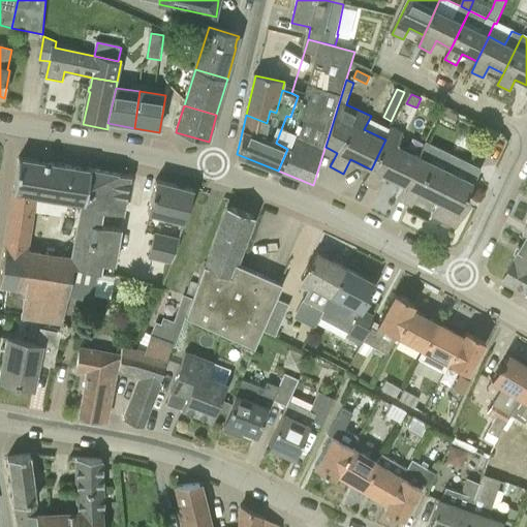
[(455,126),(459,116),(442,109),(438,119),(455,126)]
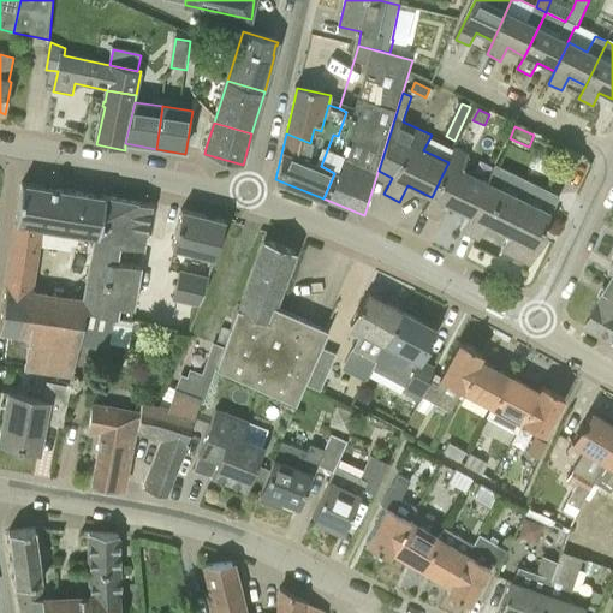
[(448,162),(432,197),(423,213),(439,220),(446,204),(470,215),(487,182),(464,171),(471,154),(457,147),(448,162)]
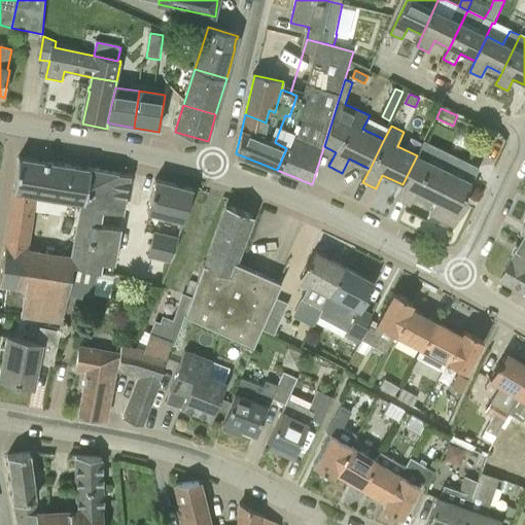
[(417,155),(403,184),(396,199),(411,206),(418,191),(438,202),(430,215),(455,228),(465,205),(461,203),(471,182),(417,155)]
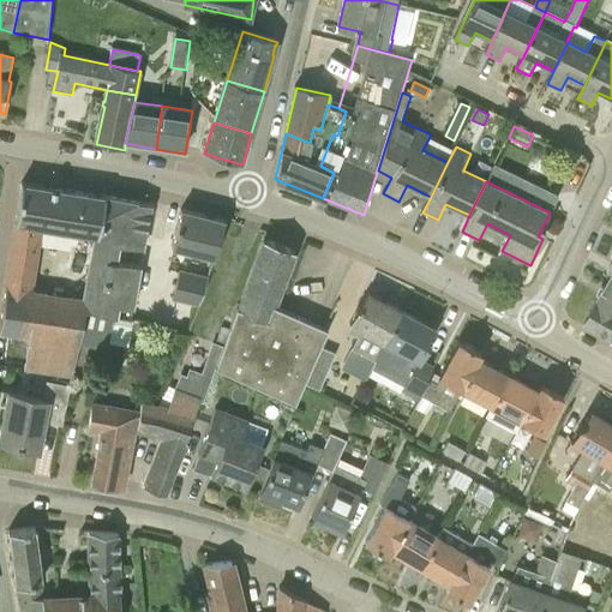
[(84,195),(23,185),(7,292),(25,294),(19,336),(43,340),(78,345),(84,310),(85,304),(83,303),(30,295),(40,227),(97,235),(100,221),(103,197),(84,195)]
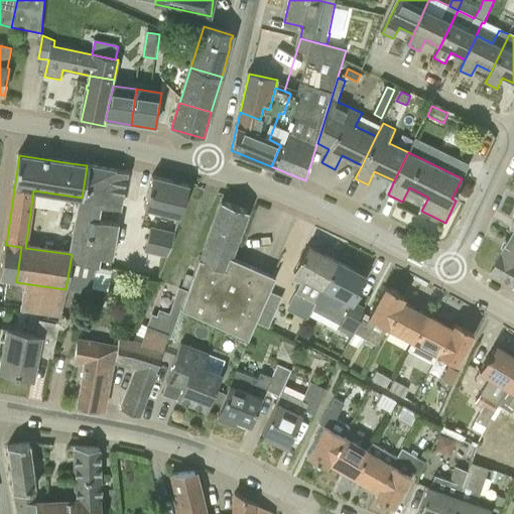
[(87,165),(84,185),(82,198),(83,198),(82,203),(80,202),(70,254),(72,255),(71,260),(97,266),(110,269),(118,225),(118,224),(98,220),(100,207),(121,211),(121,210),(120,210),(127,173),(128,173),(128,172),(87,165)]
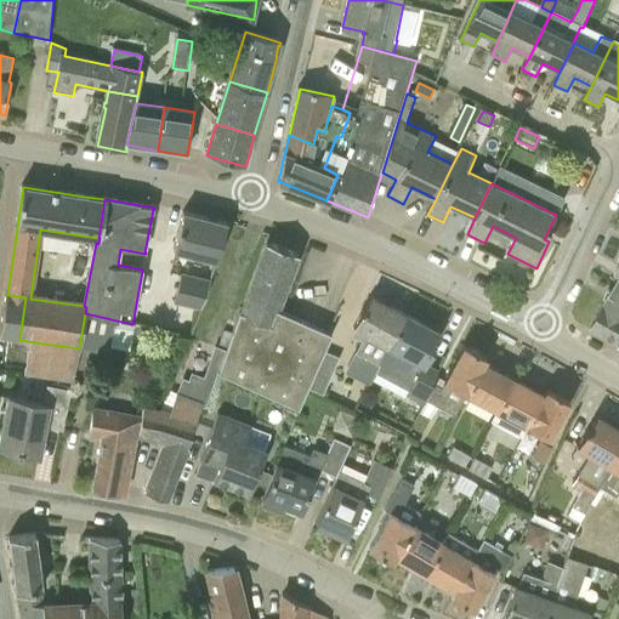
[(228,225),(210,220),(185,214),(175,250),(219,262),(228,225)]
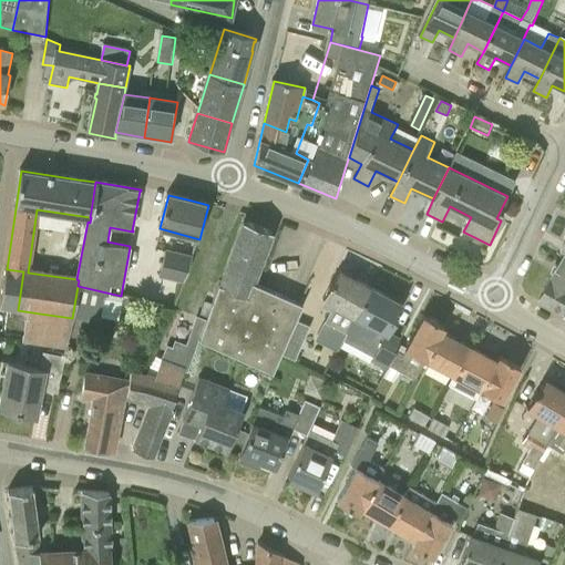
[(221,287),(246,299),(252,285),(273,233),(245,222),(221,287)]
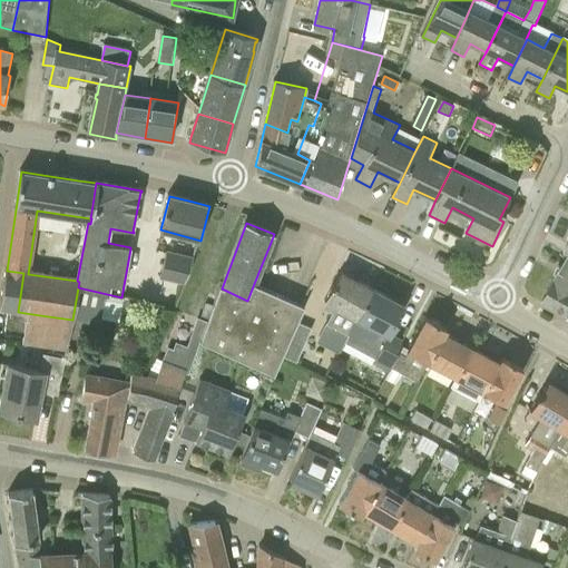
[(188,285),(194,258),(167,252),(160,278),(188,285)]
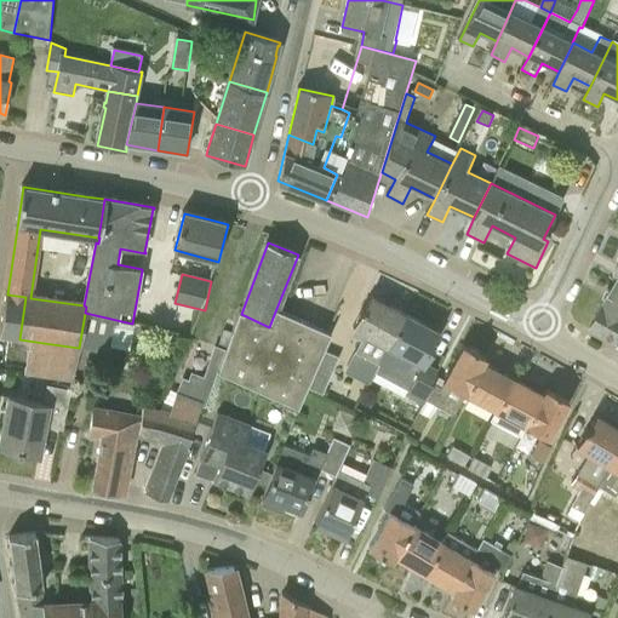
[(617,276),(593,326),(617,341),(617,276)]
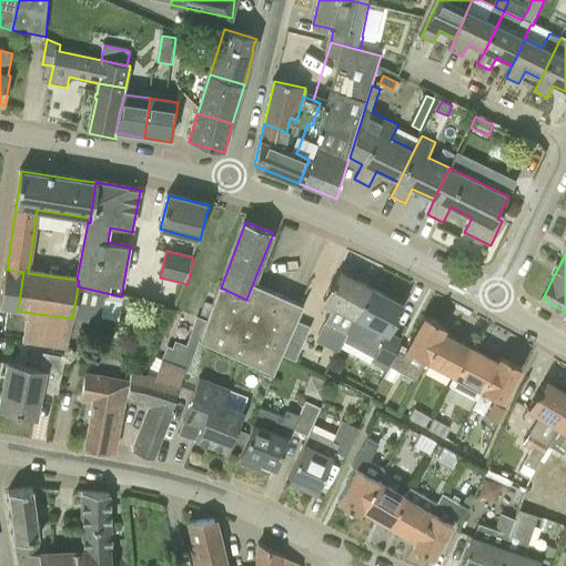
[(40,314),(18,311),(23,272),(7,270),(1,306),(9,307),(6,331),(24,334),(23,342),(36,344),(40,314)]
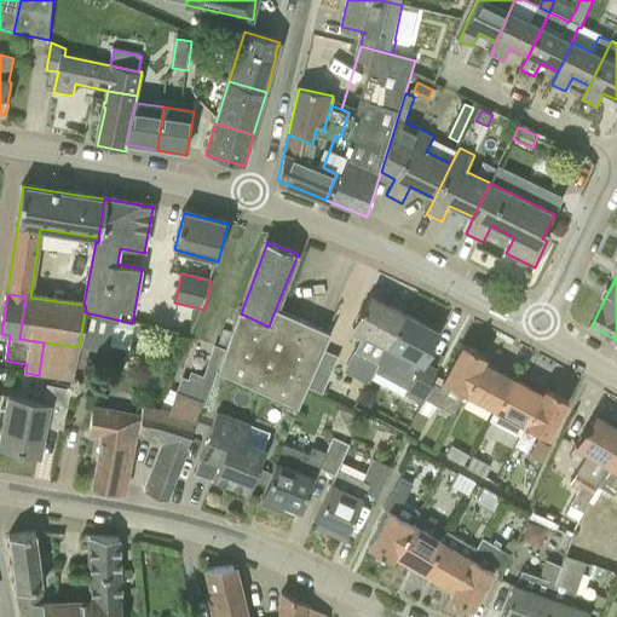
[(374,375),(405,315),(372,297),(365,310),(364,310),(353,328),(367,335),(358,352),(357,352),(349,368),(370,380),(374,375)]
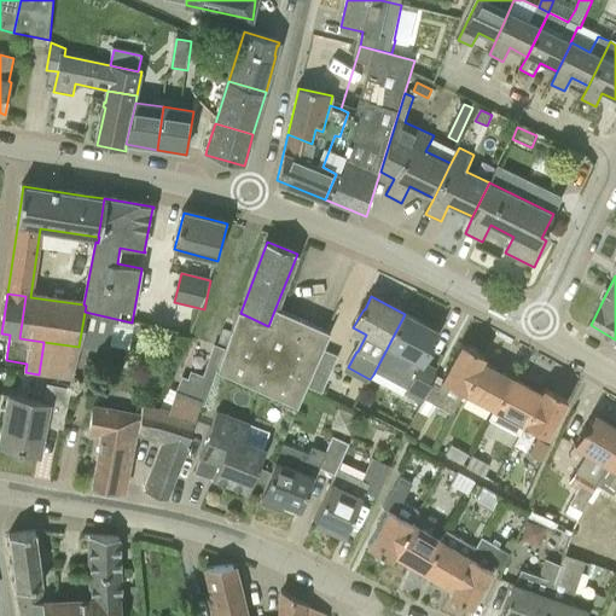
[(232,333),(226,350),(219,370),(296,406),(325,332),(274,311),(268,326),(240,313),(232,333)]
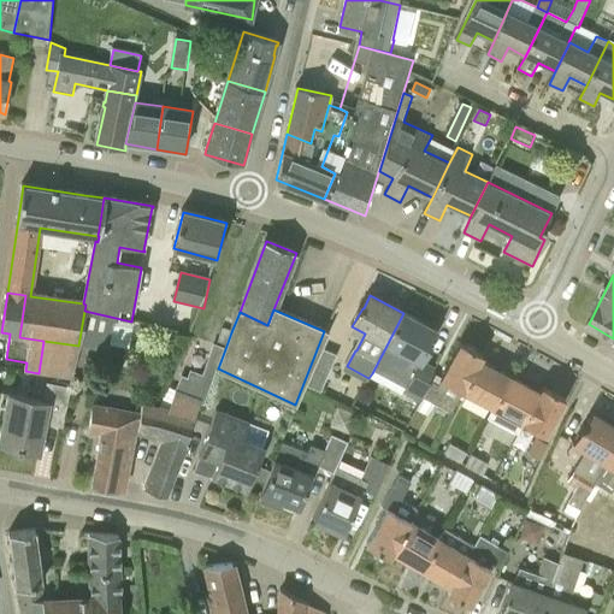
[(110,352),(111,344),(116,318),(84,311),(78,346),(110,352)]
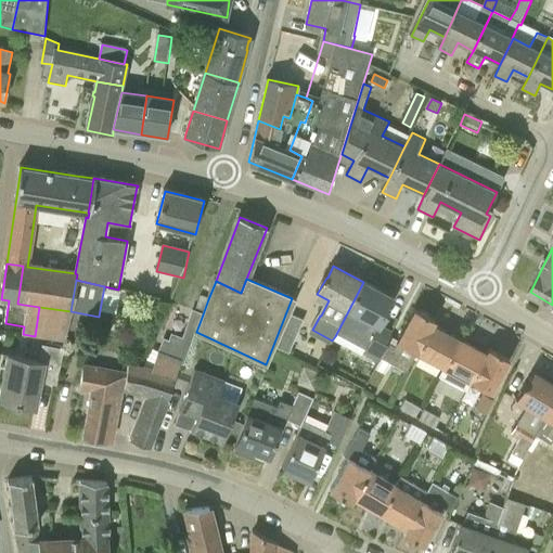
[(363,354),(380,362),(384,355),(383,355),(387,346),(385,345),(391,334),(378,328),(387,312),(386,311),(394,298),(363,282),(335,336),(364,351),(363,354)]
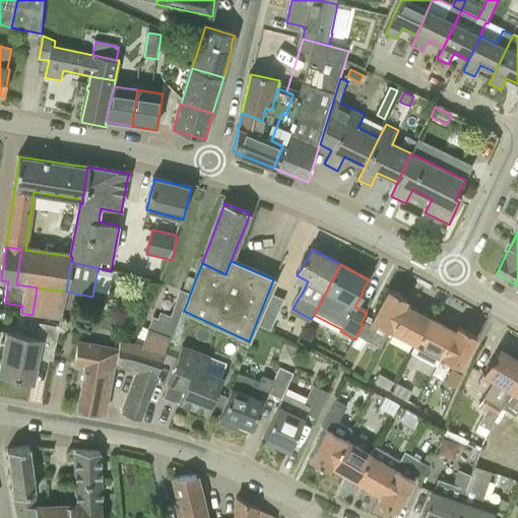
[(113,271),(111,271),(98,268),(93,290),(109,293),(112,280),(113,271)]
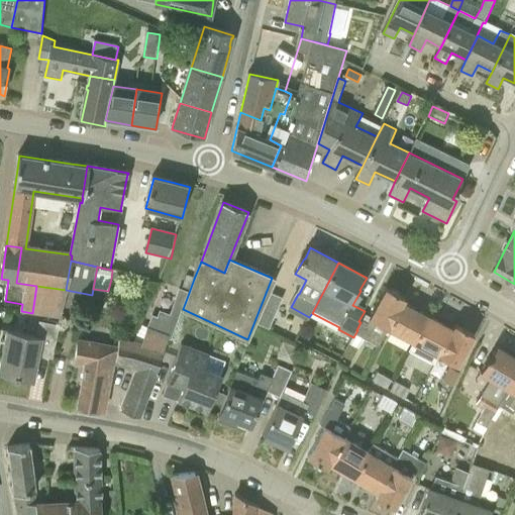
[(112,270),(111,279),(125,282),(127,274),(112,270)]
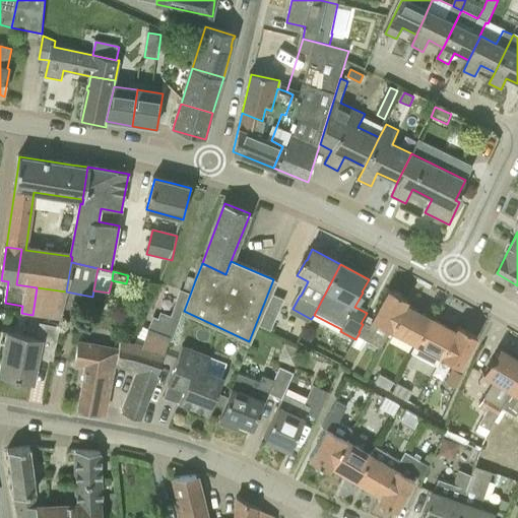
[(183,293),(190,295),(195,280),(188,277),(183,293)]
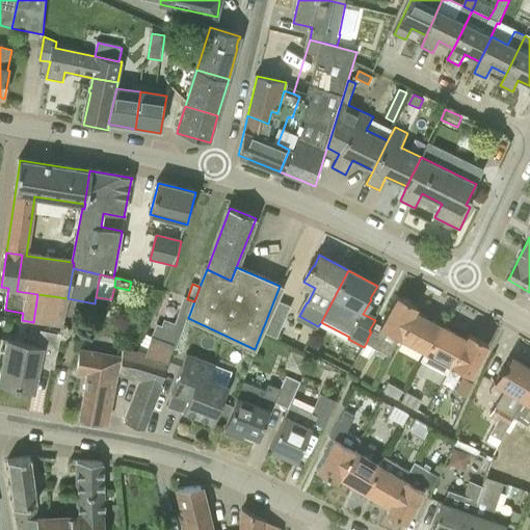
[(63,326),(68,298),(37,294),(33,322),(63,326)]
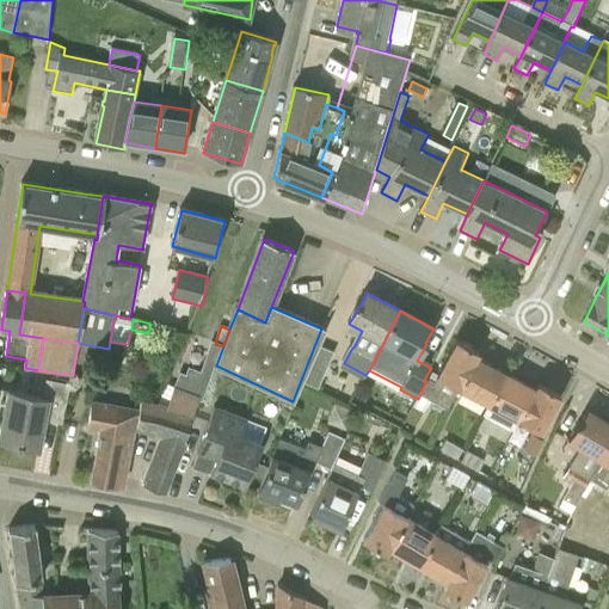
[(480,352),(457,340),(435,382),(430,380),(422,394),(448,408),(460,388),(461,389),(477,358),(480,352)]
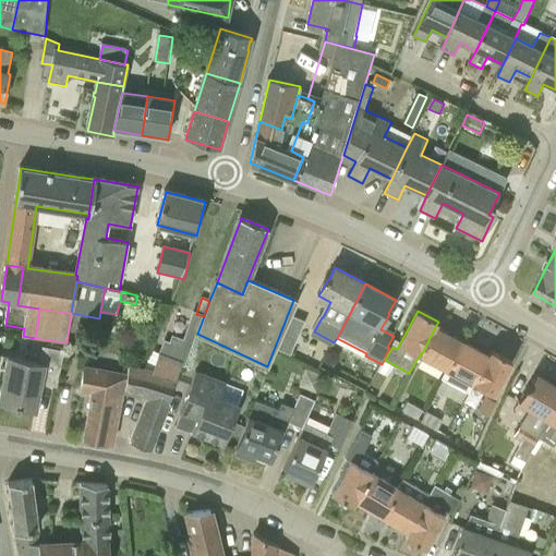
[(150,449),(180,364),(185,366),(197,334),(204,316),(196,314),(195,313),(189,330),(184,341),(173,337),(171,343),(166,341),(159,357),(158,357),(153,372),(132,364),(127,391),(145,399),(133,443),(150,449)]
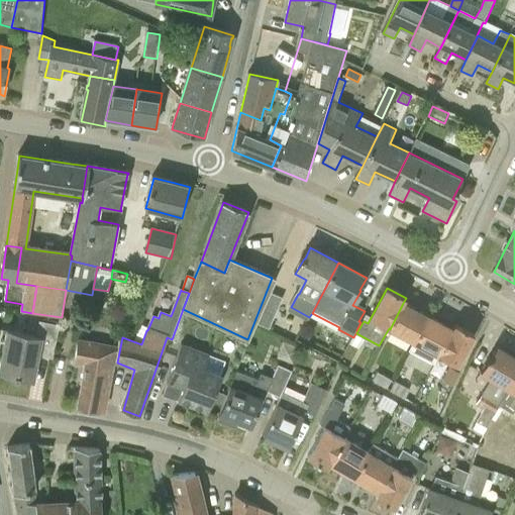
[(390,329),(414,342),(428,316),(403,303),(390,329)]
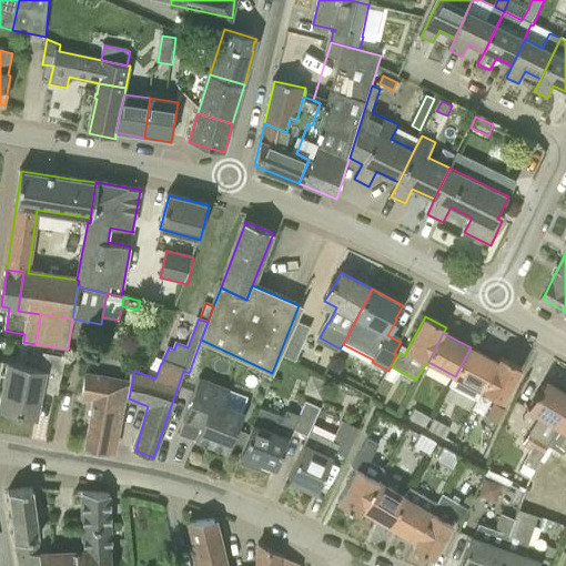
[(451,385),(478,400),(483,391),(498,362),(471,347),(455,376),(451,385)]
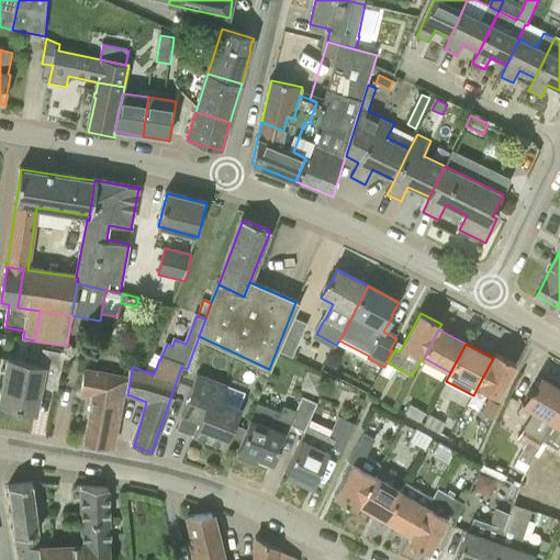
[(15,411),(36,414),(42,388),(58,391),(66,357),(46,353),(44,368),(9,359),(0,402),(0,404),(15,409),(15,411)]
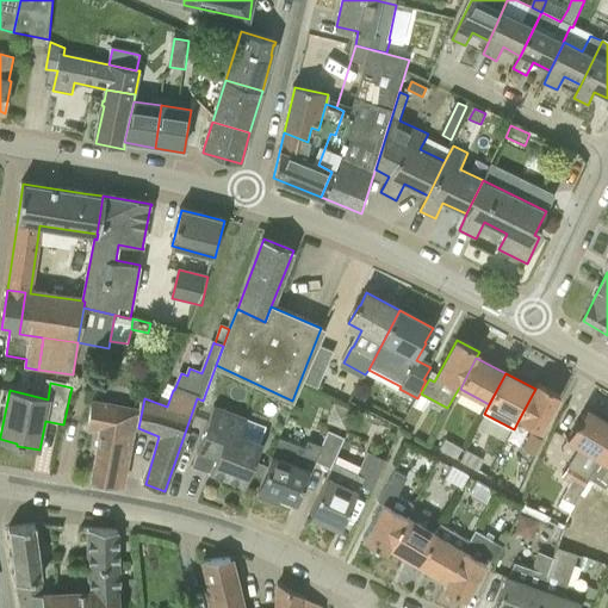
[(538,384),(535,389),(519,420),(543,432),(560,396),(538,384)]
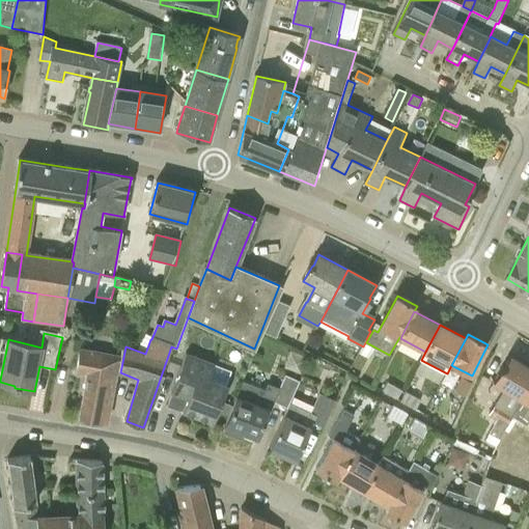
[(87,371),(81,420),(107,423),(118,358),(78,349),(74,368),(87,371)]
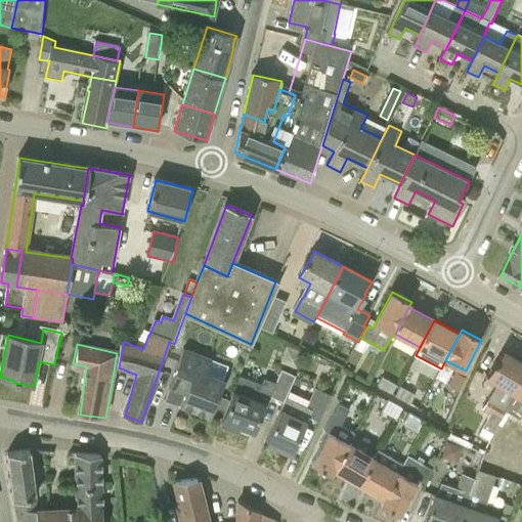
[(183,348),(170,388),(185,394),(180,405),(211,418),(224,380),(206,373),(211,359),(183,348)]
